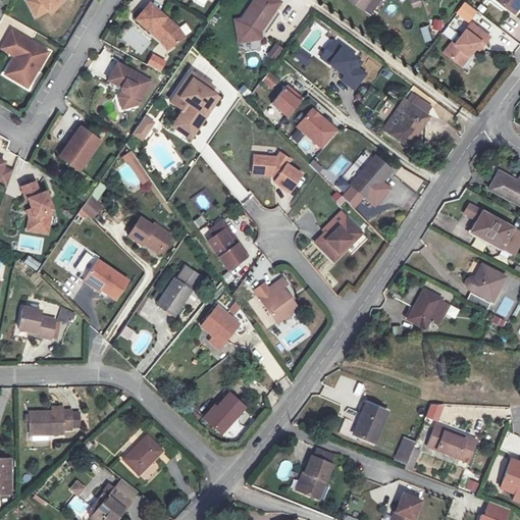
[(35,0),(28,4),(35,16),(47,9),(56,0),(35,0)]
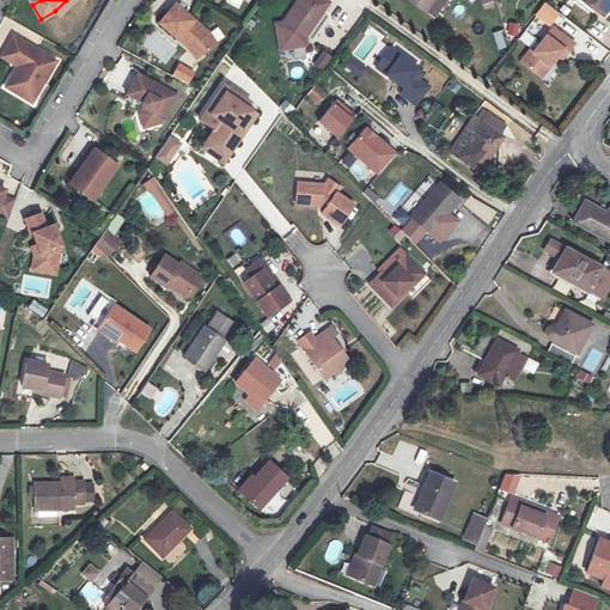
[(296,0),(281,24),(274,28),(280,52),(307,44),(306,37),(323,11),(318,8),(323,0),(296,0)]
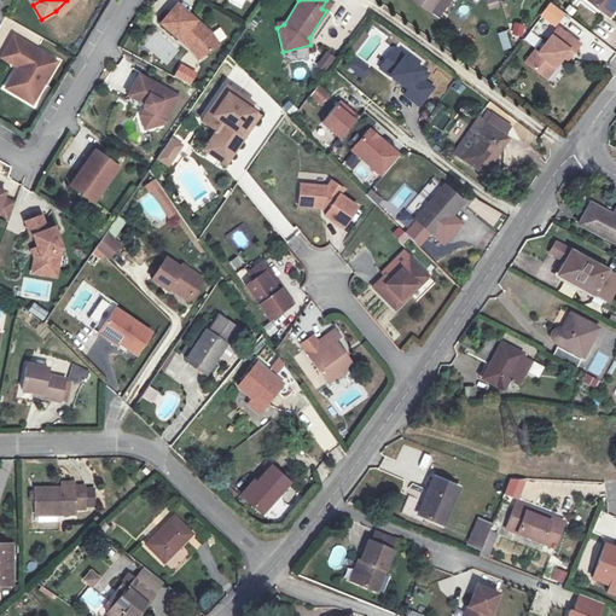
[(175,3),(160,22),(191,50),(197,45),(203,53),(218,44),(210,32),(175,3)]
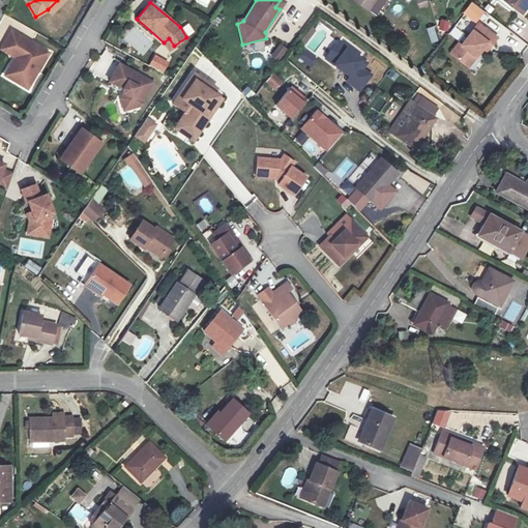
[(479,15),(464,34),(462,32),(453,42),(468,54),(476,45),(478,46),(485,37),(490,32),(494,35),(498,30),(479,15)]
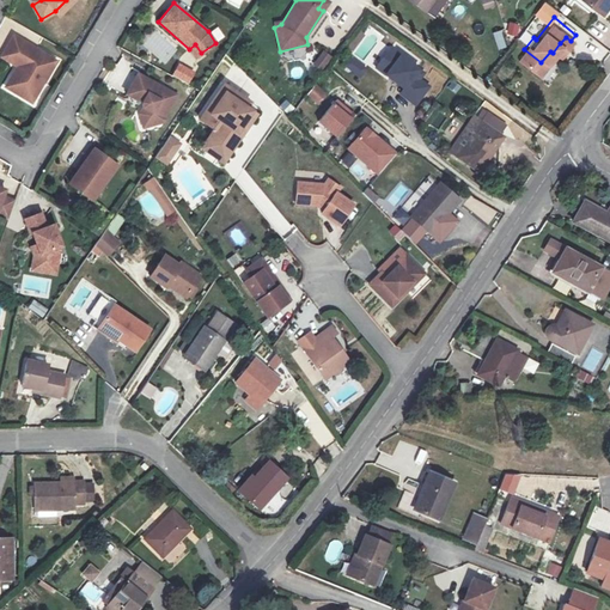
[(504,31),(514,34),(518,23),(507,19),(504,31)]
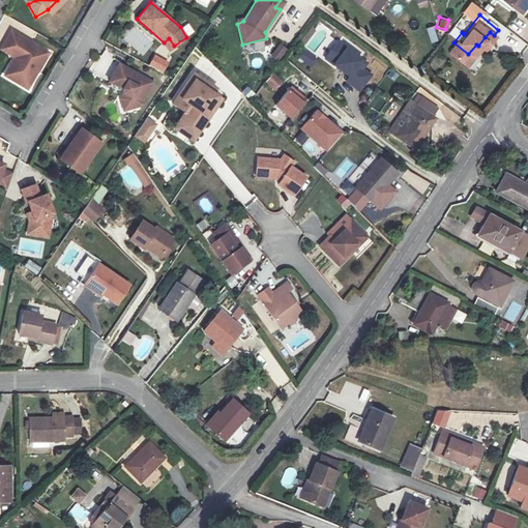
[(423,26),(429,41),(437,38),(432,23),(423,26)]
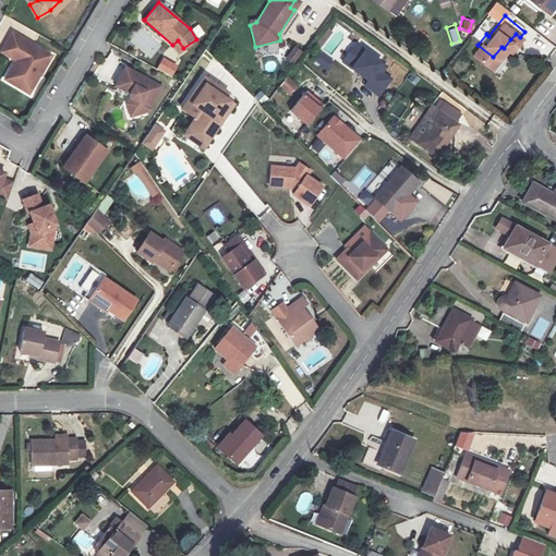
[(50,56),(12,33),(0,51),(15,60),(23,64),(12,82),(28,92),(50,56)]
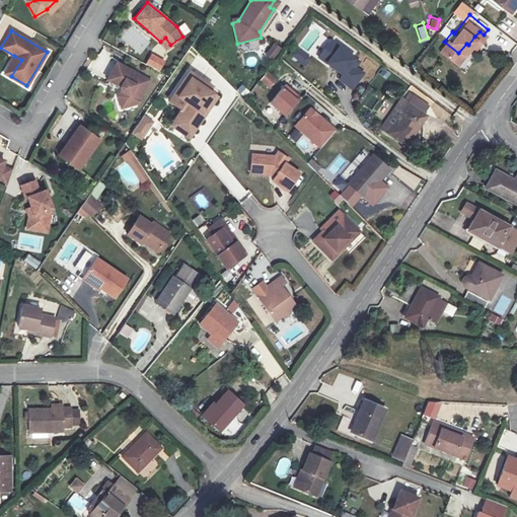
[(484,34),(479,31),(474,37),(478,41),(484,34)]
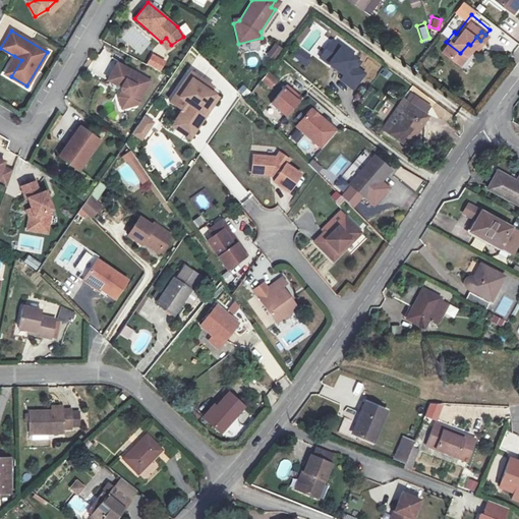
[(166,38),(161,42),(166,49),(171,45),(166,38)]
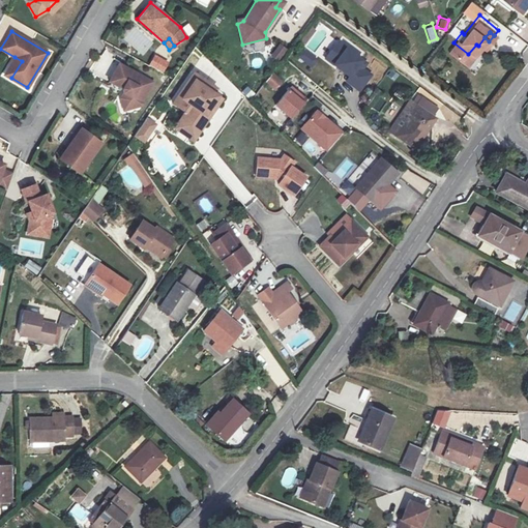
[(365,62),(336,40),(324,58),(351,77),(348,81),(361,91),(373,76),(361,67),(365,62)]
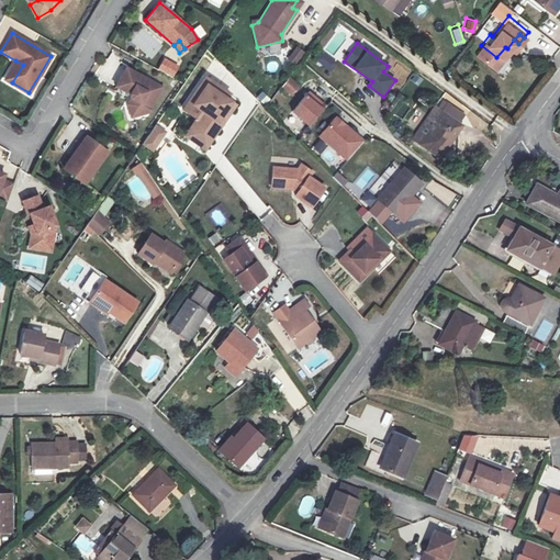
[(292,63),(302,49),(293,44),(284,57),(292,63)]
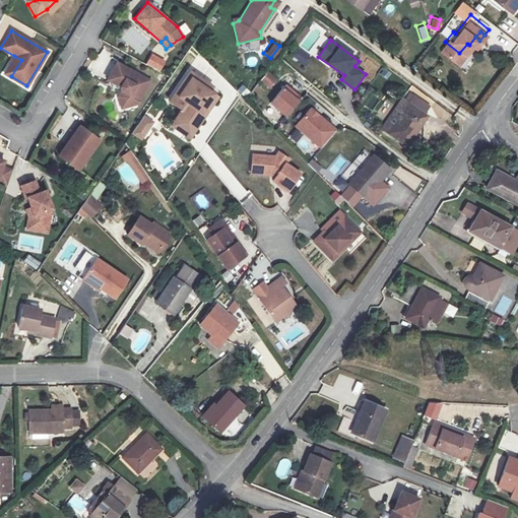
[(297,58),(301,52),(296,48),(292,55),(297,58)]
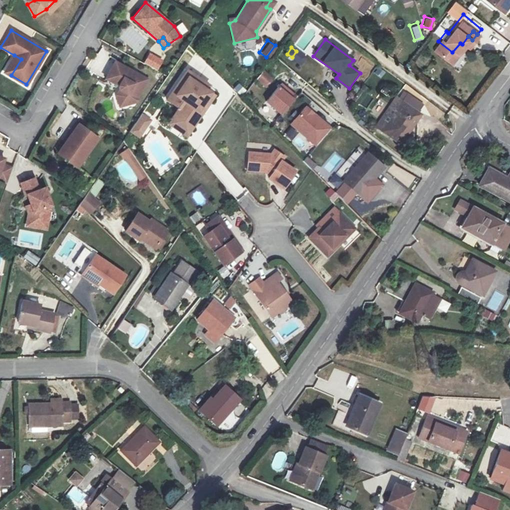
[(300,63),(304,57),(296,51),(292,57),(300,63)]
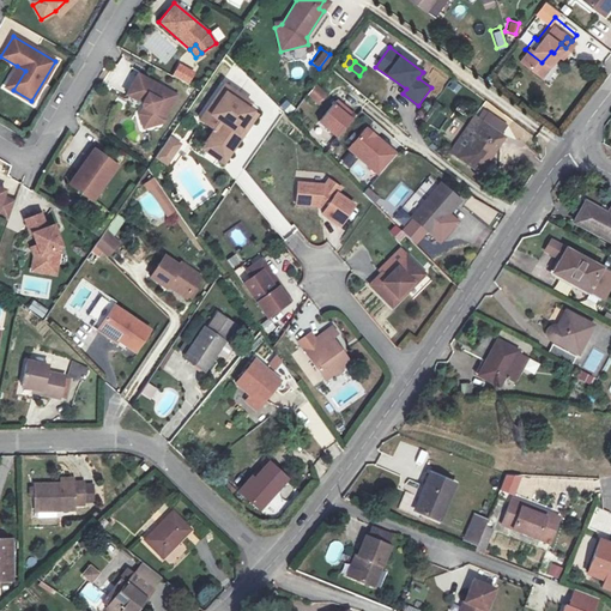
[(181,79),(187,68),(179,64),(173,74),(181,79)]
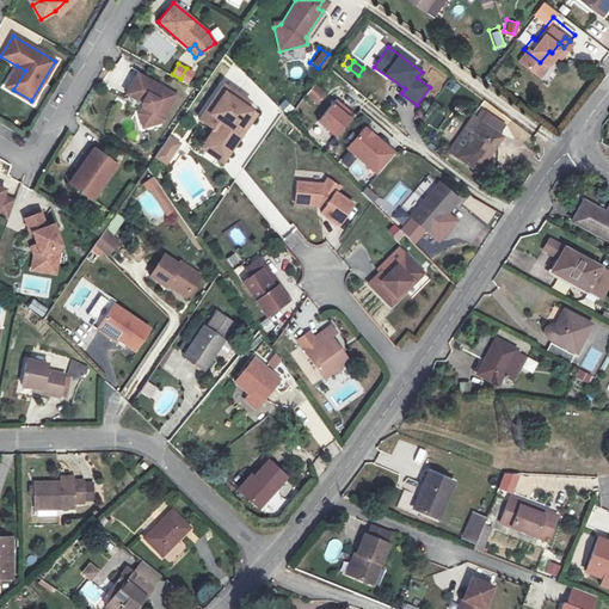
[(25,71),(17,66),(5,86),(13,90),(25,71)]
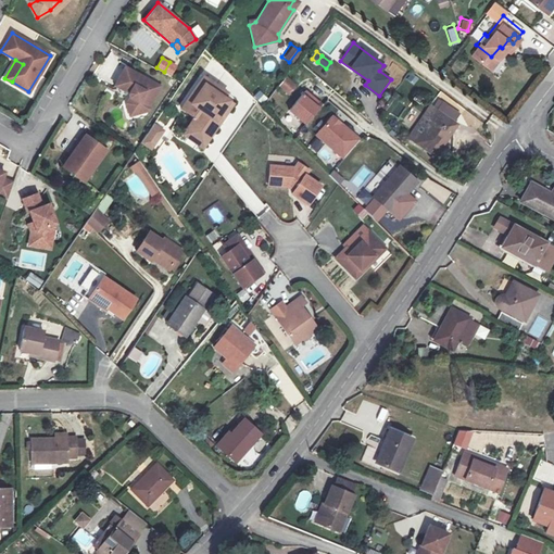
[(124,62),(112,83),(127,90),(128,93),(123,100),(129,115),(145,110),(161,84),(124,62)]
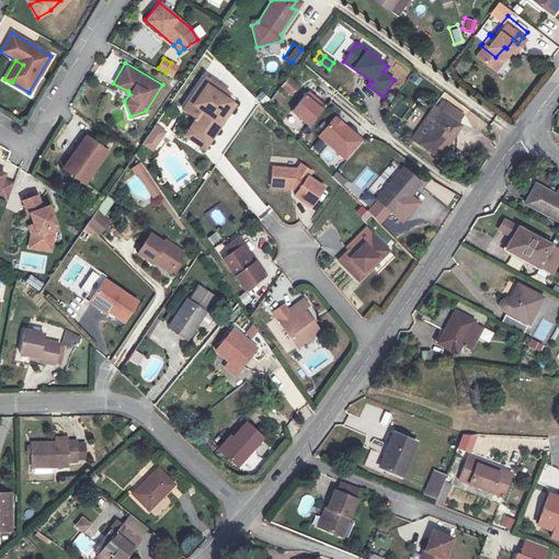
[(171,76),(177,66),(171,63),(166,72),(171,76)]
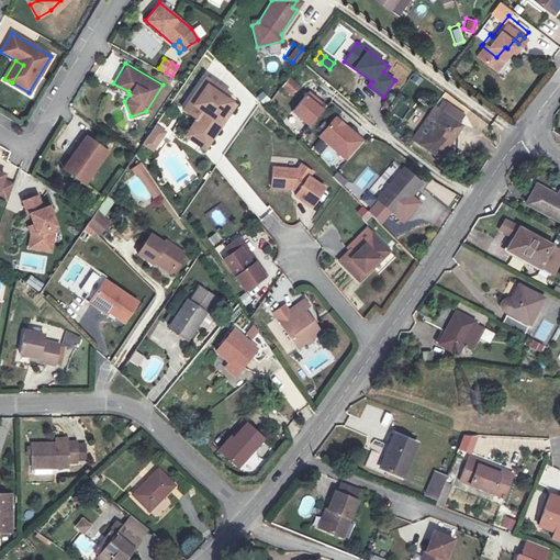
[(289,75),(282,84),(292,91),(299,82),(289,75)]
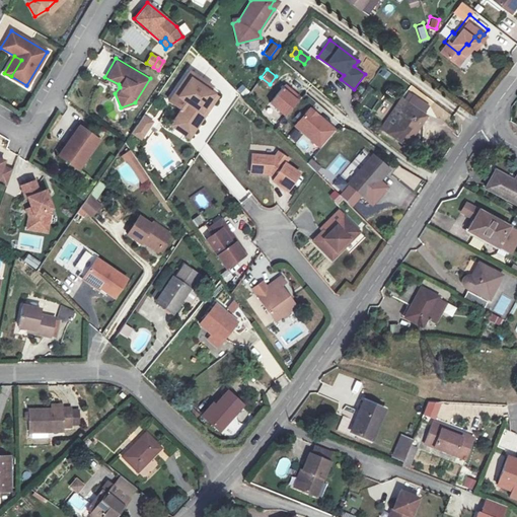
[(188,73),(169,100),(182,108),(175,119),(189,128),(200,112),(197,109),(210,88),(188,73)]
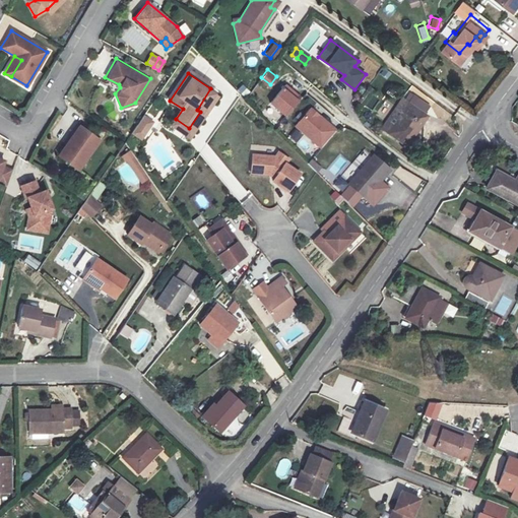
[(241,82),(234,88),(242,96),(248,90),(241,82)]
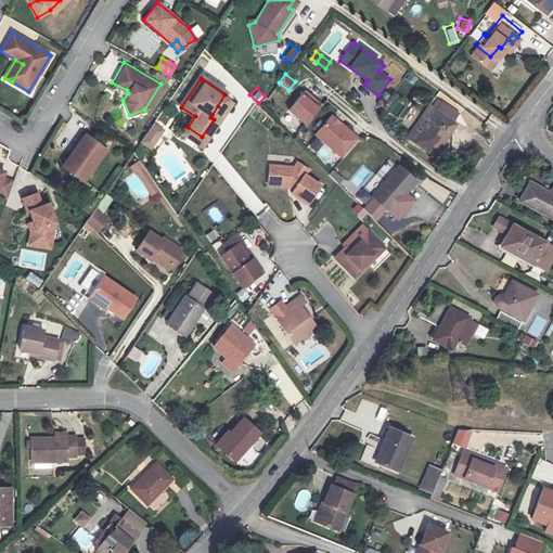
[(306,121),(321,102),(305,89),(288,108),(306,121)]
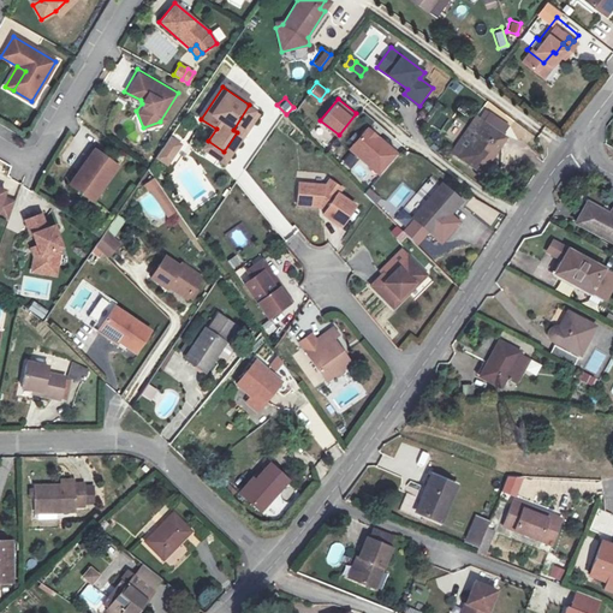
[(457,103),(452,111),(463,115),(466,108),(457,103)]
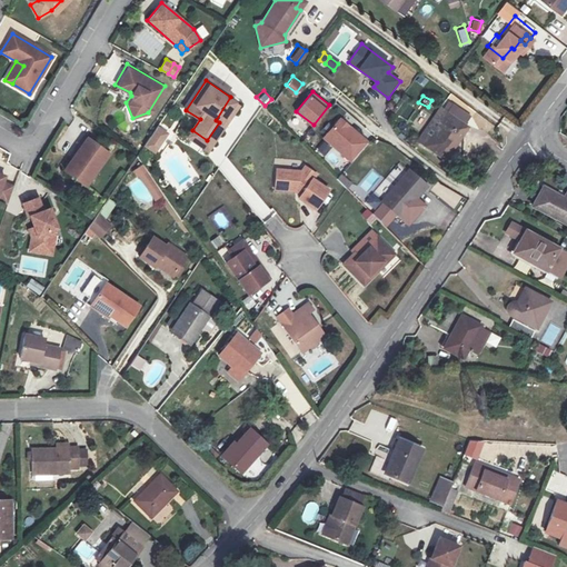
[(396,113),(404,120),(413,107),(405,101),(396,113)]
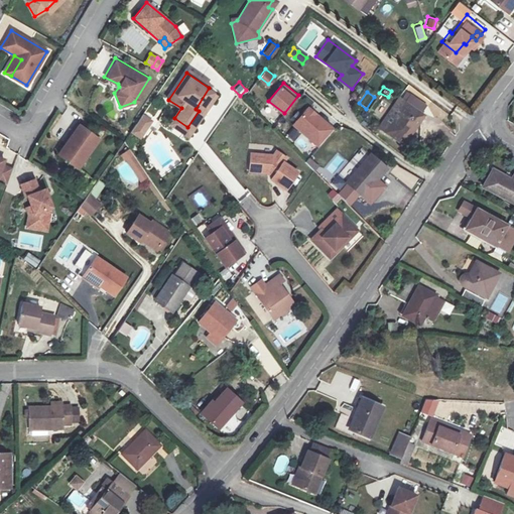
[(398,92),(379,121),(406,138),(421,115),(417,112),(421,107),(398,92)]
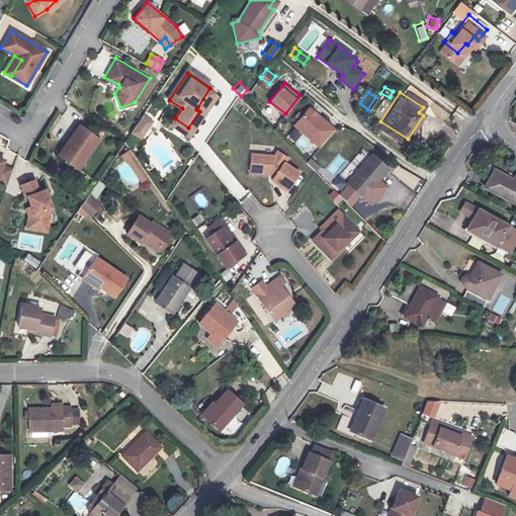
[(371,113),(380,118),(390,101),(380,96),(371,113)]
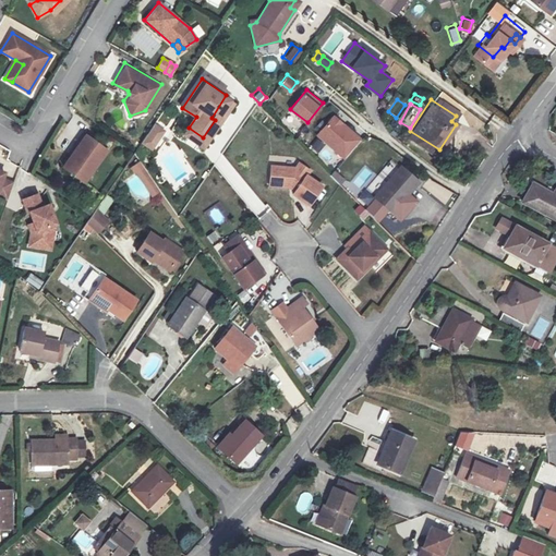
[(359,139),(330,116),(315,134),(343,158),(359,139)]
